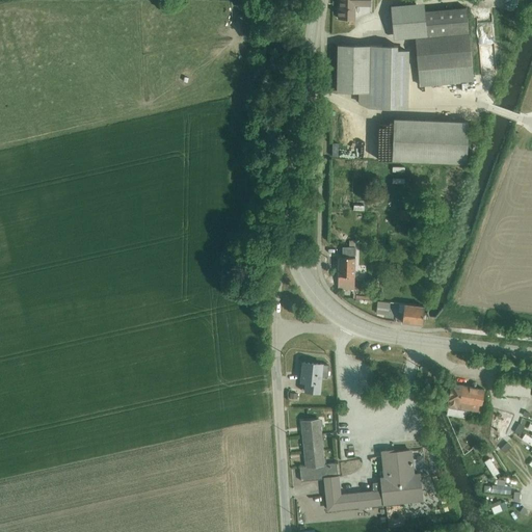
[(340,0),(340,8),(338,8),(338,19),(355,19),(355,6),(371,7),(371,0),(340,0)]
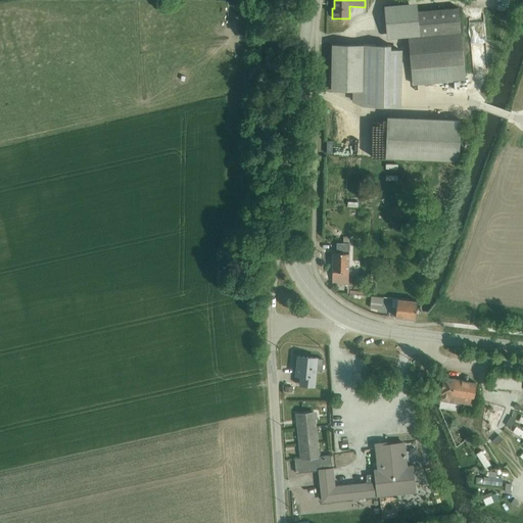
[(417,3),(384,5),(387,38),(409,37),(413,85),(466,80),(459,7),(418,10),(417,3)]
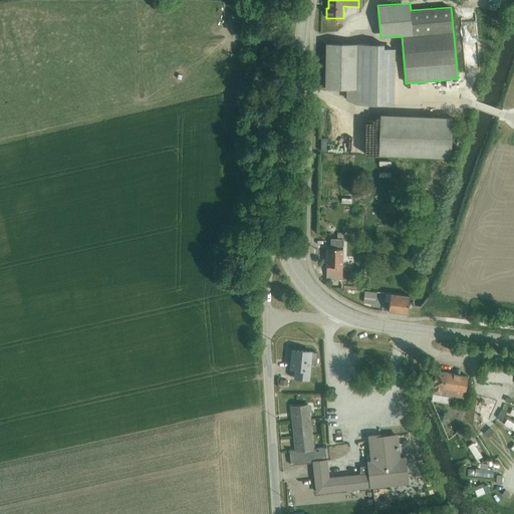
[(476,27),(464,27),(464,39),(476,39),(476,27)]
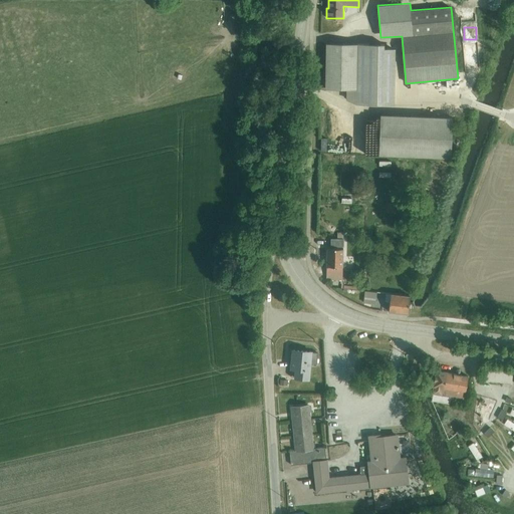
[(356,89),(357,43),(326,43),(325,88),(346,89),(356,89)]
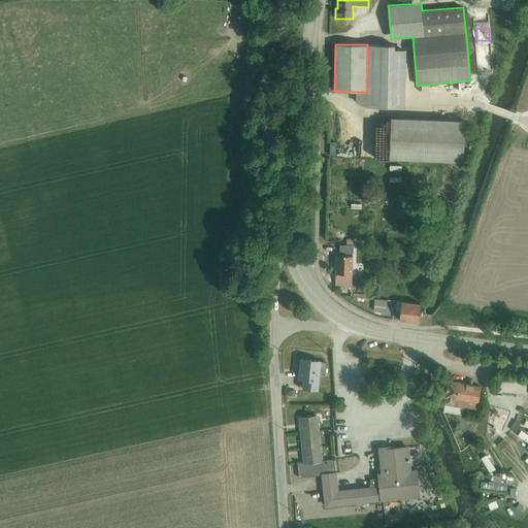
[(366,92),(356,92),(356,102),(366,107),(405,108),(406,50),(394,50),(395,45),(367,44),(366,92)]
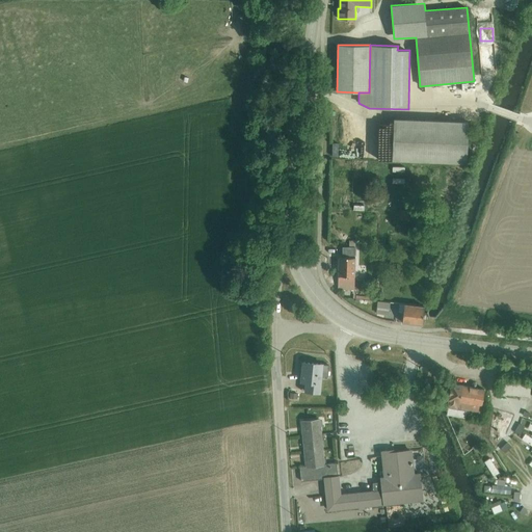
[(394,118),(392,160),(467,163),(469,122),(394,118)]
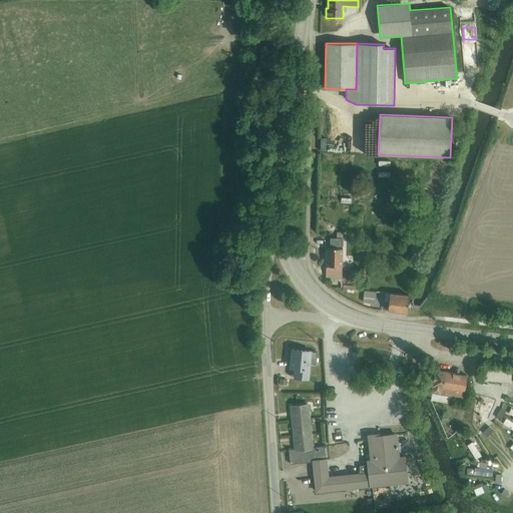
[(394,203),(385,203),(385,211),(394,211),(394,203)]
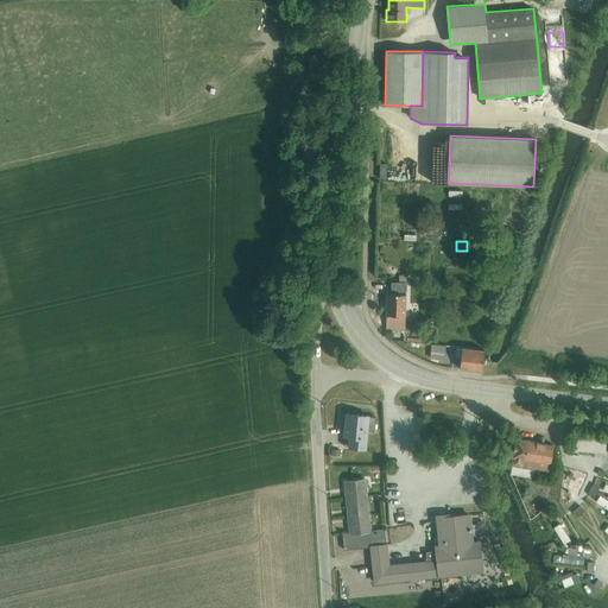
[(391,265),(386,272),(393,277),(398,270),(391,265)]
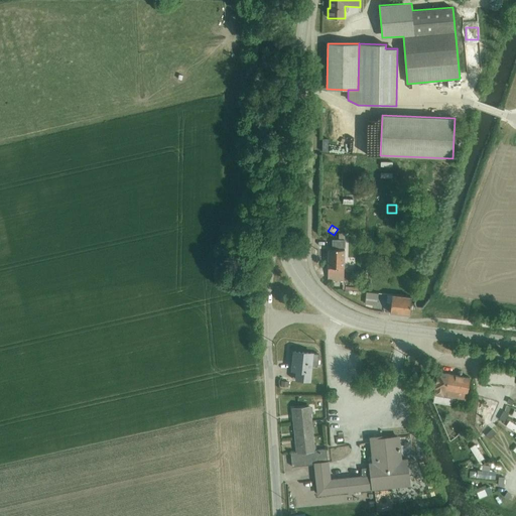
[(335,237),(335,246),(347,247),(348,232),(341,231),(341,237),(335,237)]
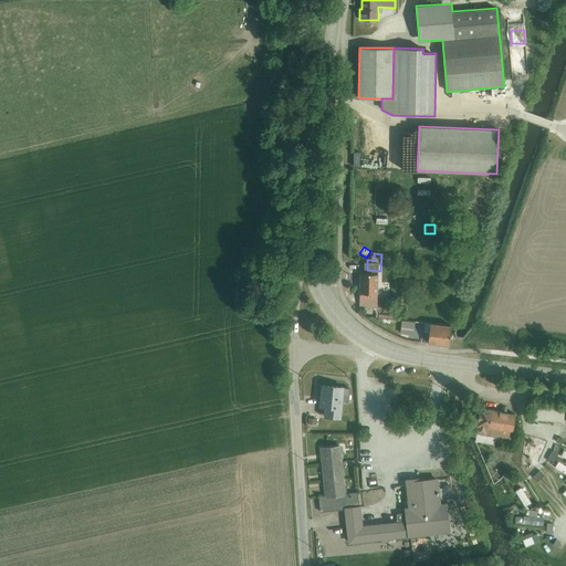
[(360,274),(359,307),(377,307),(378,274),(360,274)]
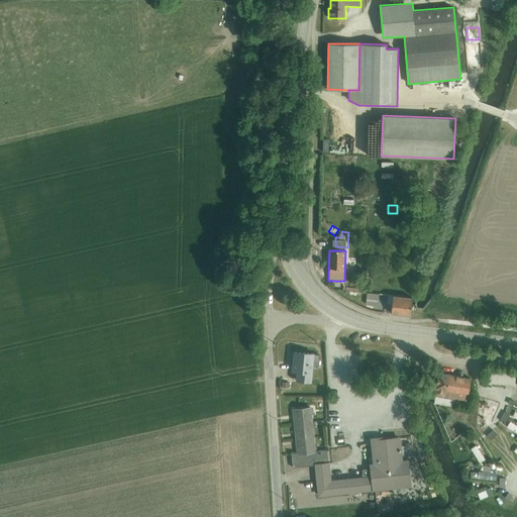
[(368,293),(367,305),(378,306),(380,294),(368,293)]
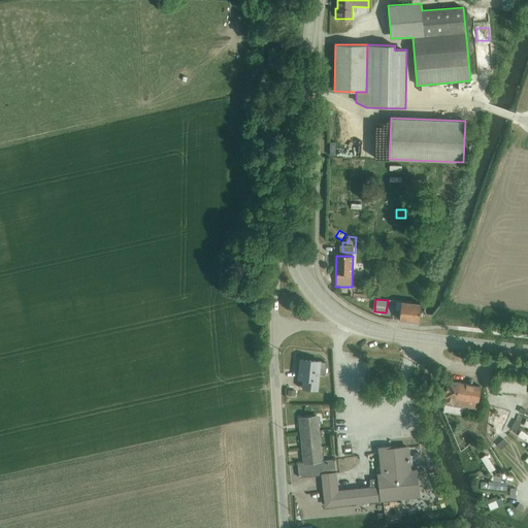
[(401,301),(400,309),(399,320),(419,322),(421,304),(401,301)]
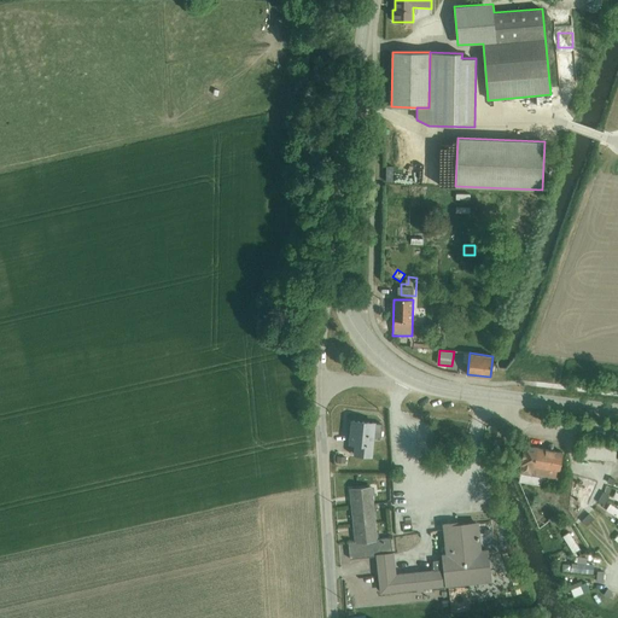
[(353,421),(350,443),(356,444),(355,454),(373,456),(375,437),(380,438),(382,424),(353,421)]
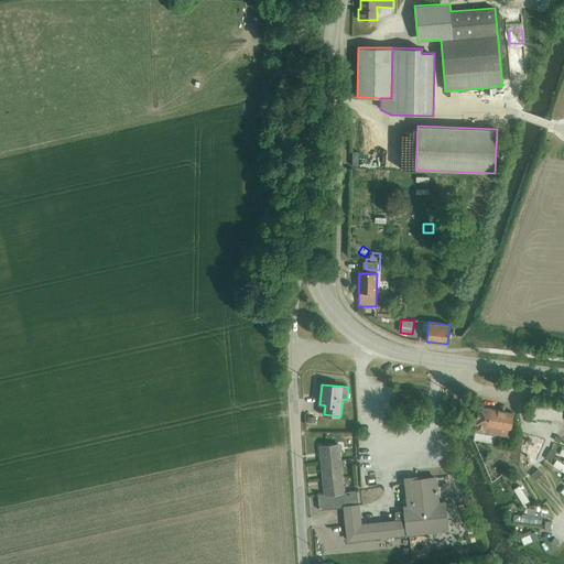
[(517,405),(518,393),(495,390),(494,402),(517,405)]
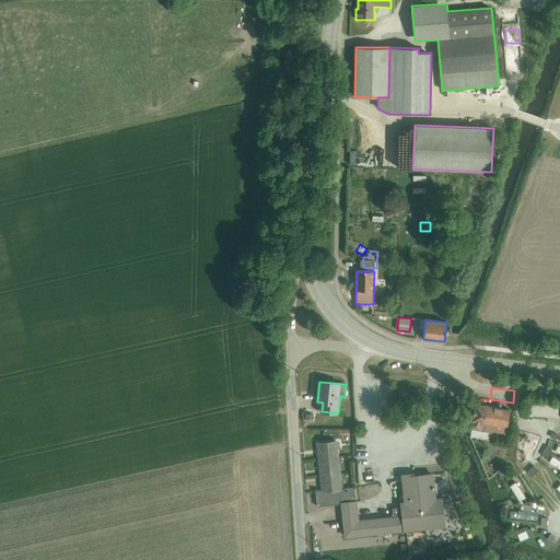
[(534,400),(558,403),(558,401),(527,398),(526,412),(525,413),(533,415),(534,400)]
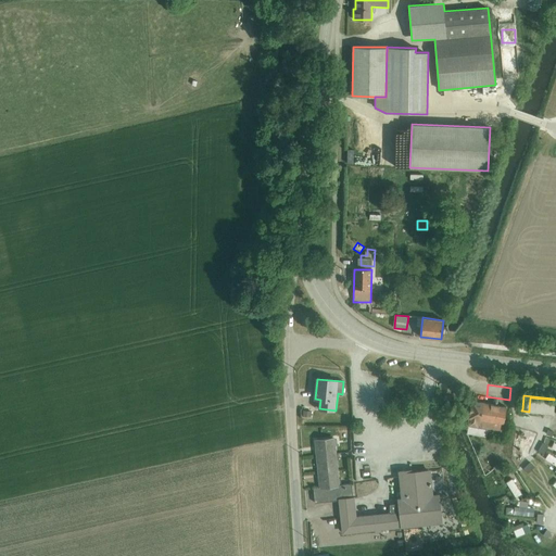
[(530,397),(529,412),(553,414),(554,400),(530,397)]
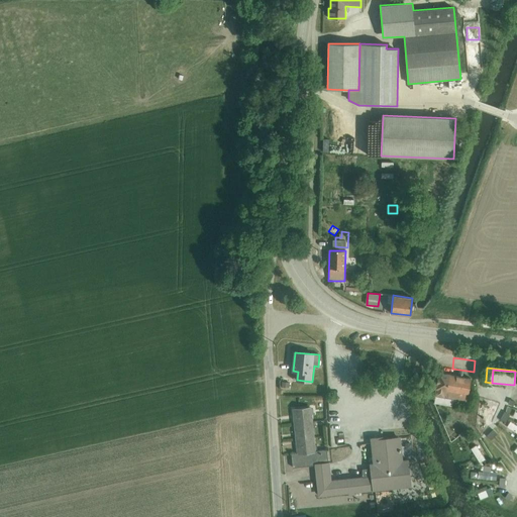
[(438,373),(433,404),(453,408),(454,399),(458,400),(457,404),(470,406),(472,395),(468,394),(471,379),(462,377),(462,373),(462,372),(460,372),(459,373),(458,377),(438,373)]
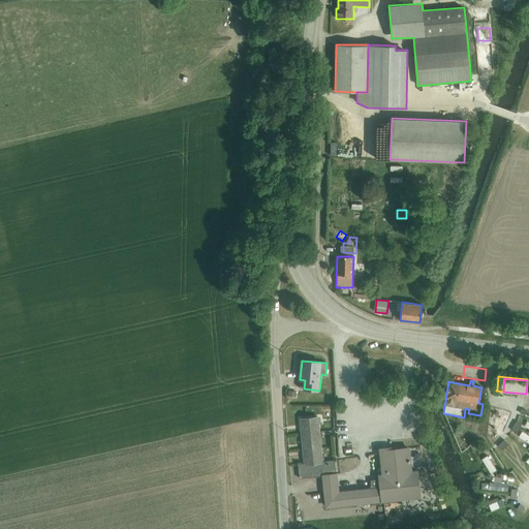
[(302,434),(320,432),(319,417),(301,419),(302,434)]
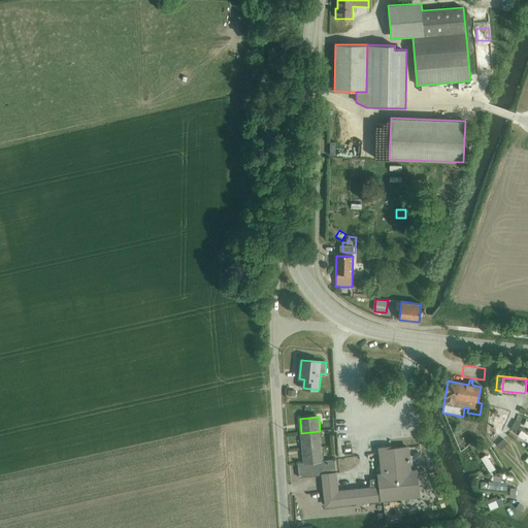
[(516,421),(510,429),(517,431),(521,423),(516,421)]
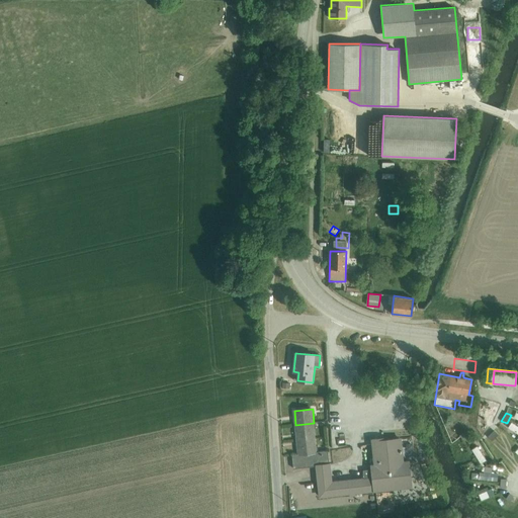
[(517,426),(512,422),(508,427),(517,433),(517,426)]
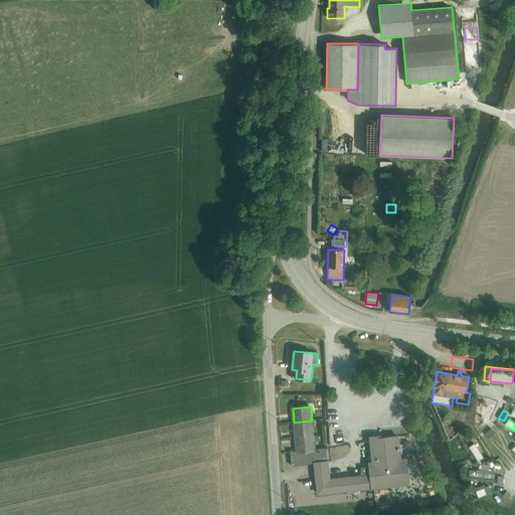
[(312,420),(294,422),(296,438),(314,436),(312,420)]
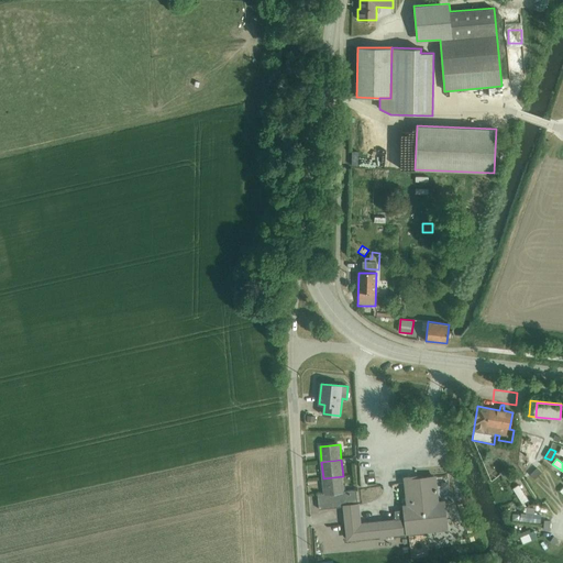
[(508,467),(499,473),(504,478),(511,473),(508,467)]
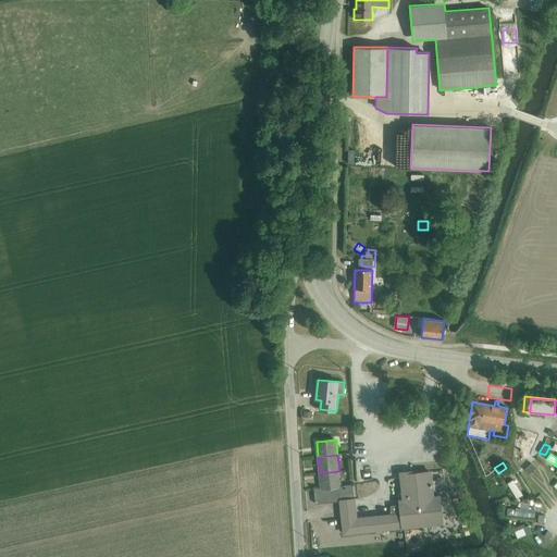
[(531,462),(524,470),(529,474),(536,468),(531,462)]
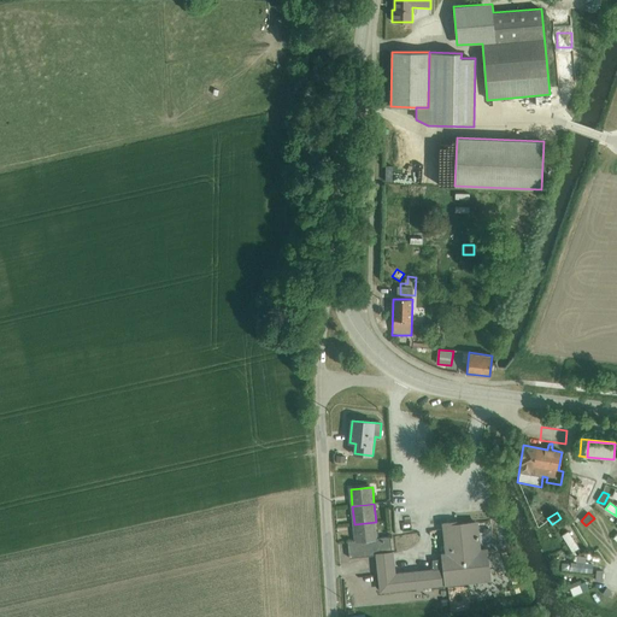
[(375,553),(375,554),(380,593),(416,588),(416,591),(425,591),(424,588),(492,581),(488,547),(481,548),(479,521),(456,523),(456,521),(441,522),(445,552),(441,553),(441,559),(432,560),(433,569),(395,573),(394,551),(392,552),(375,553)]
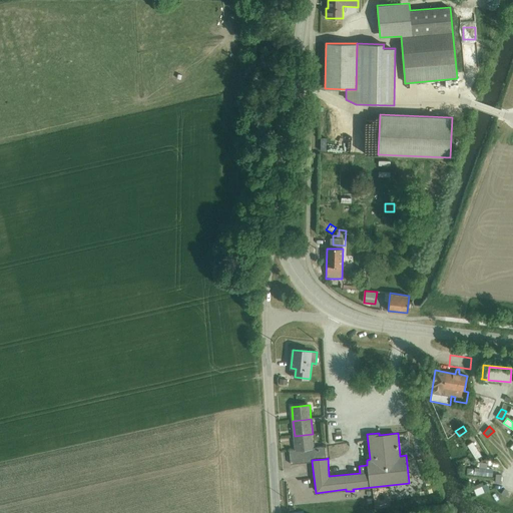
[(296,450),(314,448),(313,434),(295,436),(296,450)]
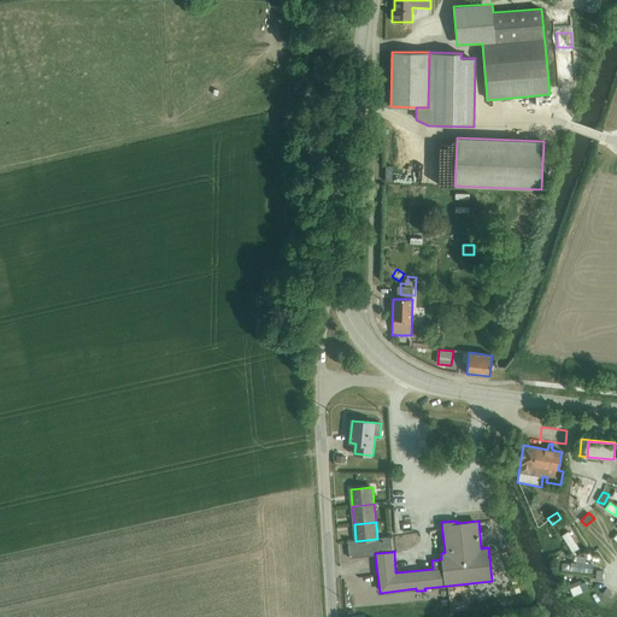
[(569,532),(562,535),(573,552),(579,547),(569,532)]
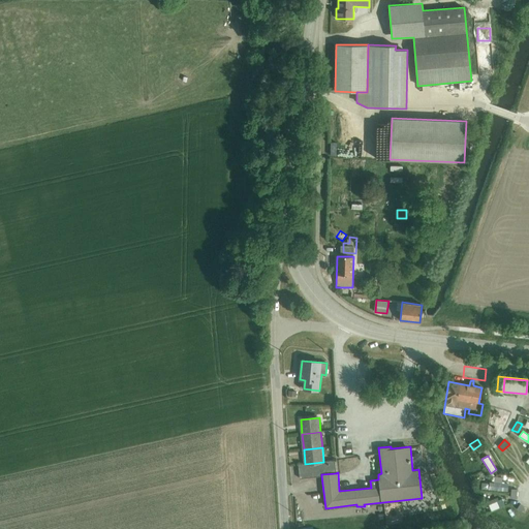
[(323,462),(305,464),(298,464),(300,478),(321,475),(321,474),(336,473),(335,460),(323,462)]
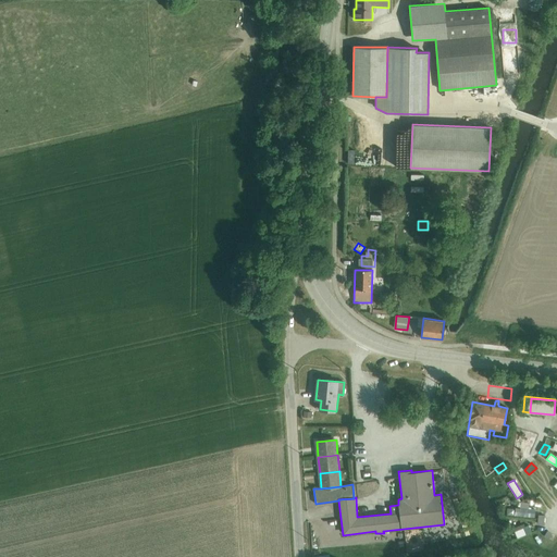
[(516,508),(516,515),(534,517),(535,510),(516,508)]
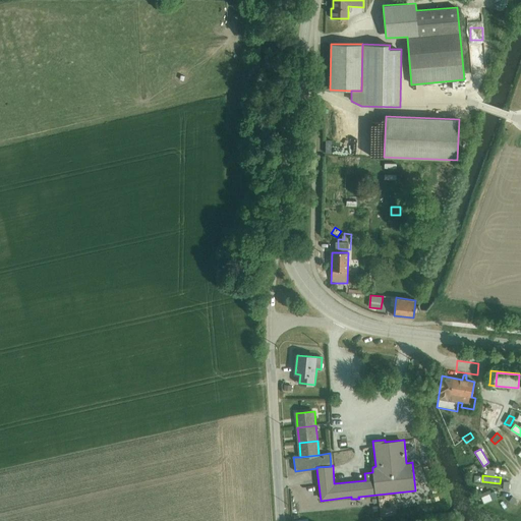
[(480,496),(477,497),(480,505),(498,498),(496,491),(491,493),(490,489),(479,494),(480,496)]
